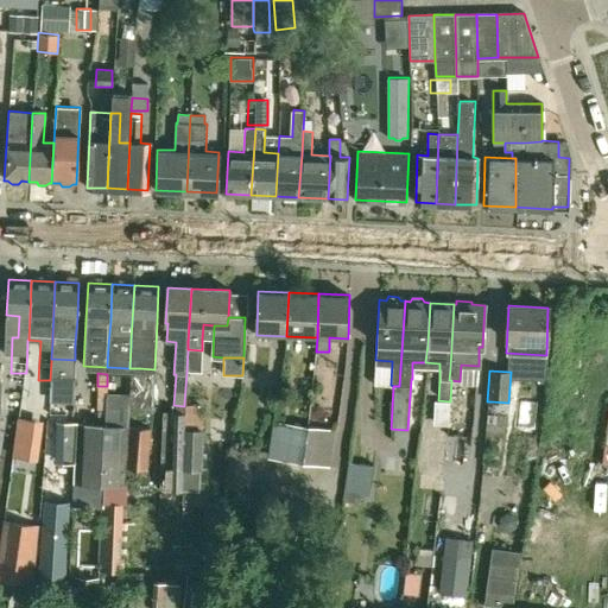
[(121,422),(121,394),(99,394),(99,422),(121,422)]
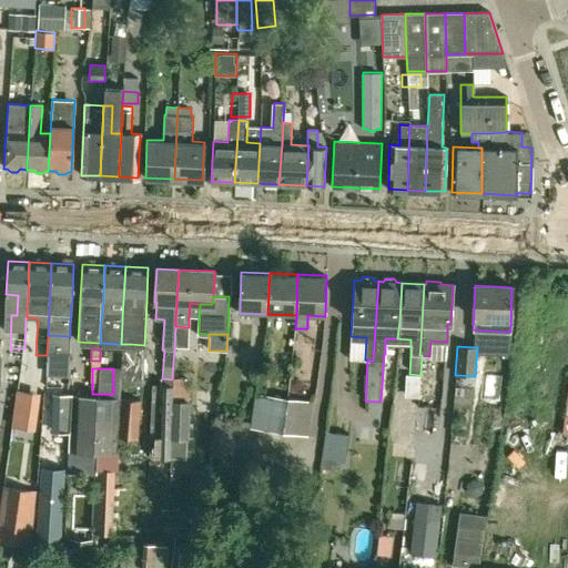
[(172,379),(172,385),(169,458),(189,459),(190,437),(192,437),(193,425),(188,424),(190,393),(185,393),(186,378),(172,377),(172,379)]
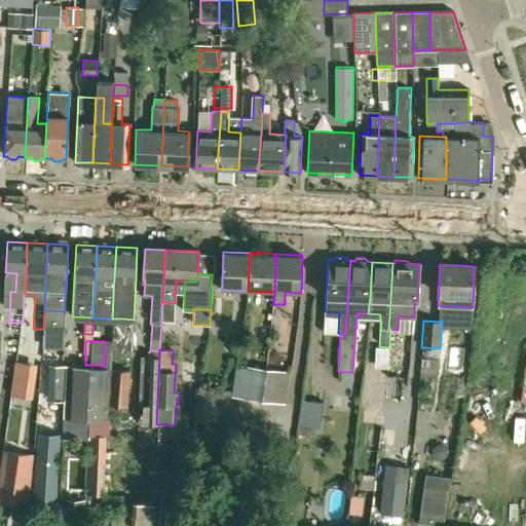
[(138,423),(156,424),(159,357),(150,357),(141,357),(138,423)]
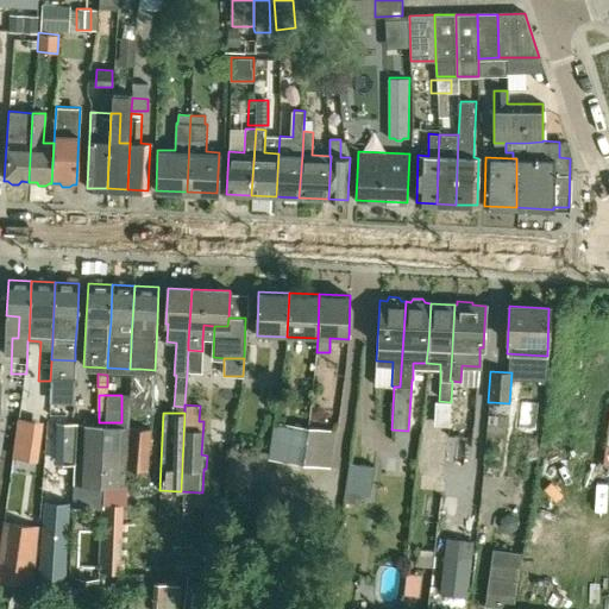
[(33,460),(37,421),(12,418),(7,458),(33,460)]
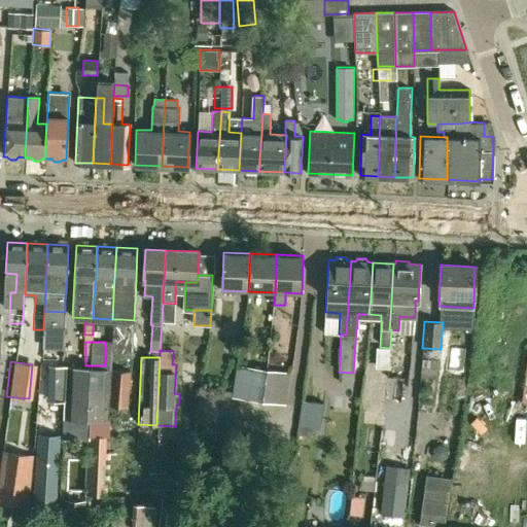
[(232,398),(261,402),(267,371),(237,365),(233,392),(232,398)]
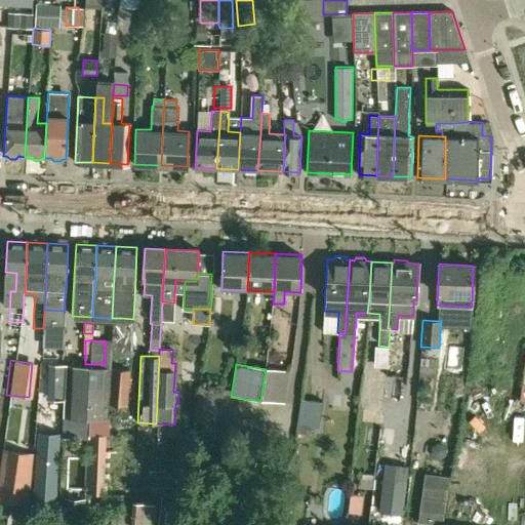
[(55,366),(54,381),(67,382),(67,366),(55,366)]
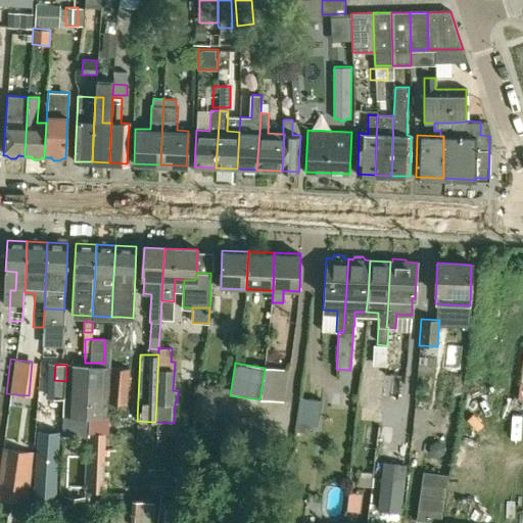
[(87,433),(88,415),(90,366),(75,365),(66,365),(66,381),(64,414),(63,414),(62,436),(87,437),(87,433)]
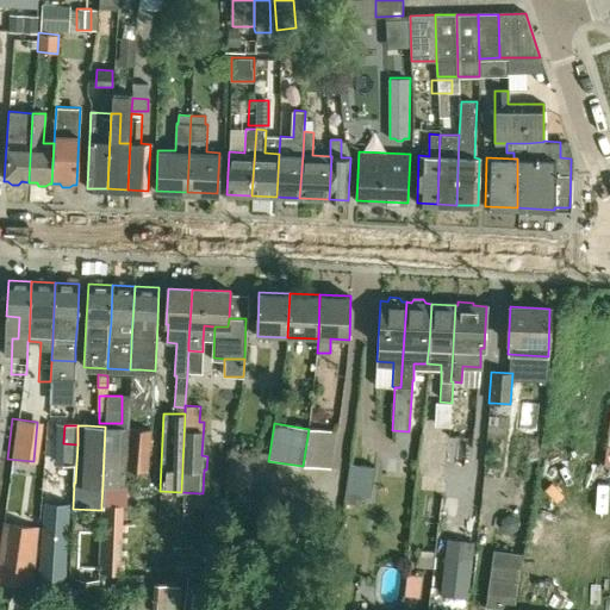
[(105,427),(103,484),(123,485),(125,428),(105,427)]
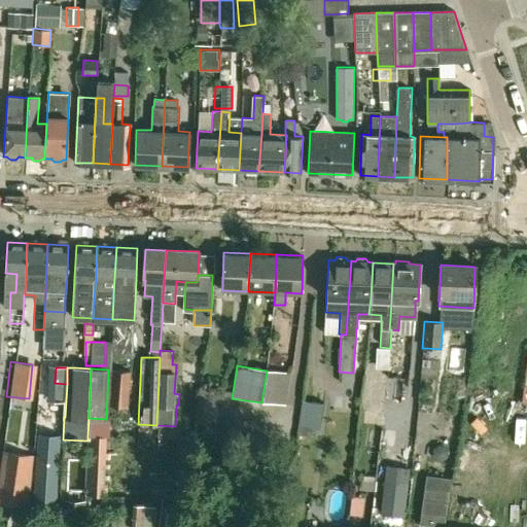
[(131,371),(112,370),(109,406),(128,408),(131,371)]
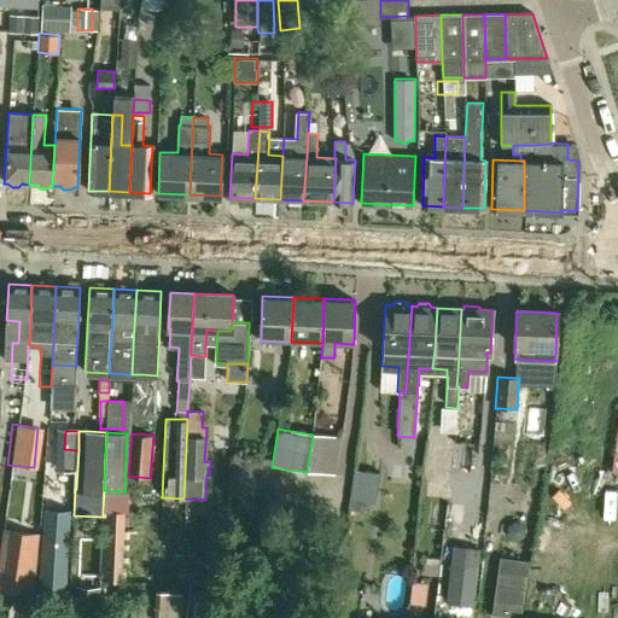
[(467,468),(467,433),(448,433),(448,468),(467,468)]
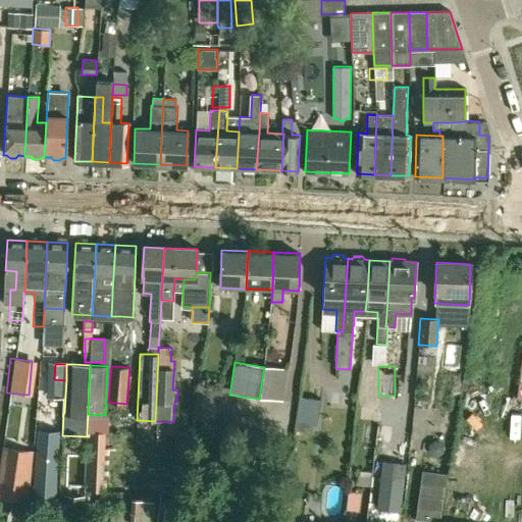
[(264,367),(259,399),(272,401),(283,402),(289,370),(264,367)]
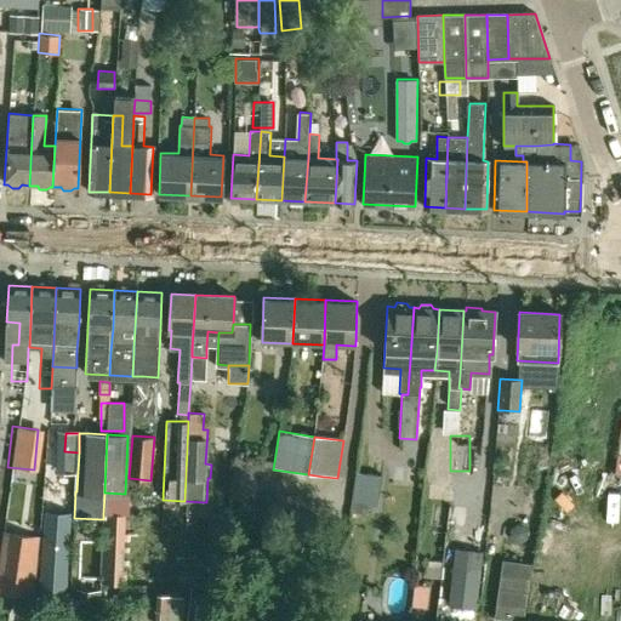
[(273,468),(273,469),(274,462),(235,456),(231,491),(268,497),(273,468)]
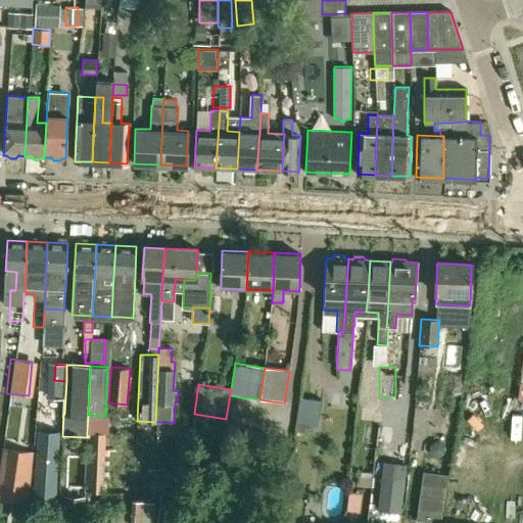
[(308,433),(311,424),(296,422),(295,431),(308,433)]
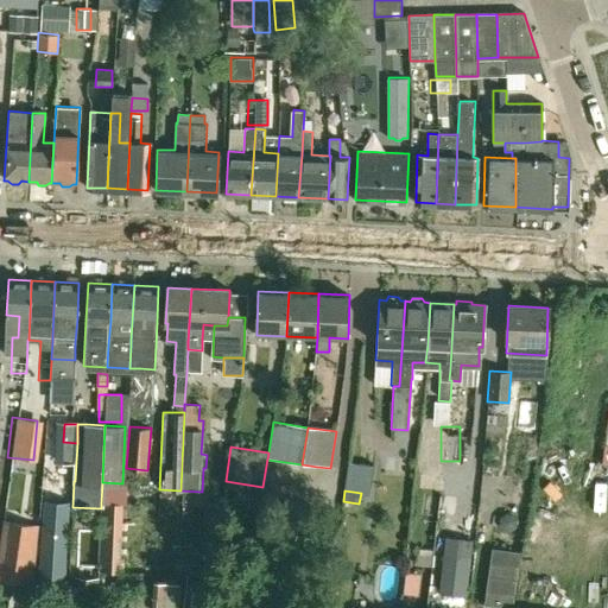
[(103,504),(100,571),(119,572),(122,505),(103,504)]
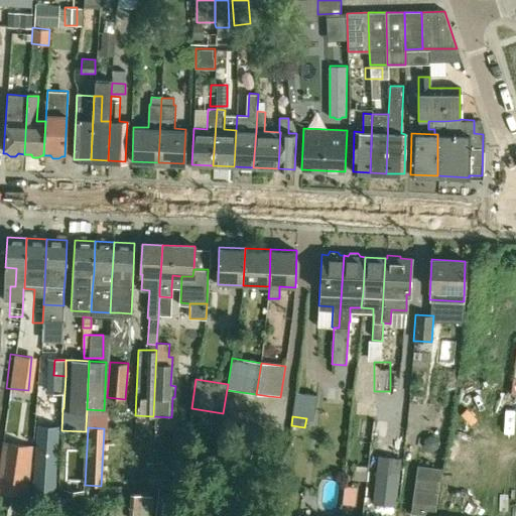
[(2,444),(0,458),(0,491),(27,495),(33,448),(2,444)]
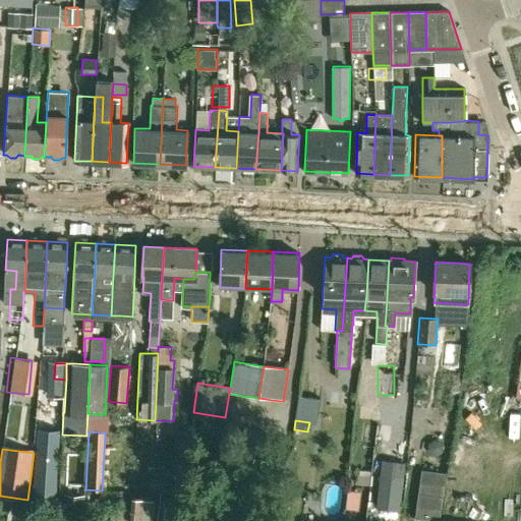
[(55,506),(58,454),(37,453),(33,505),(55,506)]
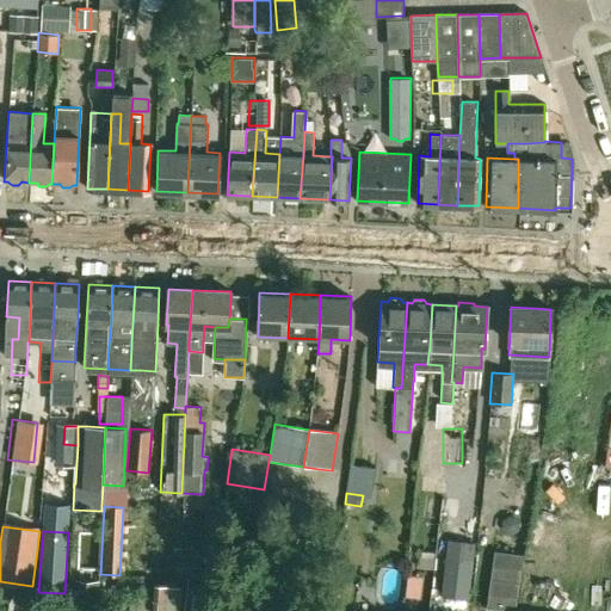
[(494,551),(486,609),(505,610),(514,610),(523,556),(494,551)]
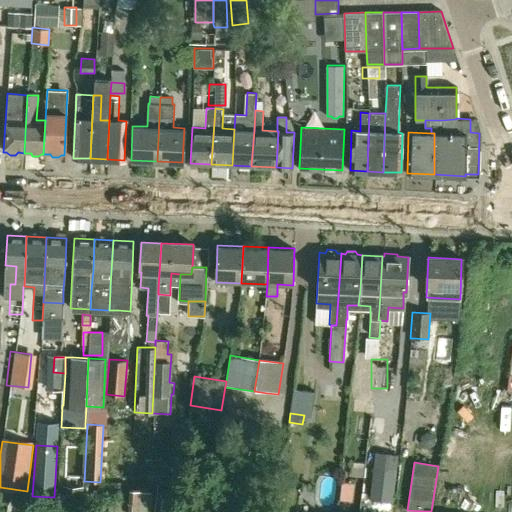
[(373,466),(370,500),(393,502),(397,469),(373,466)]
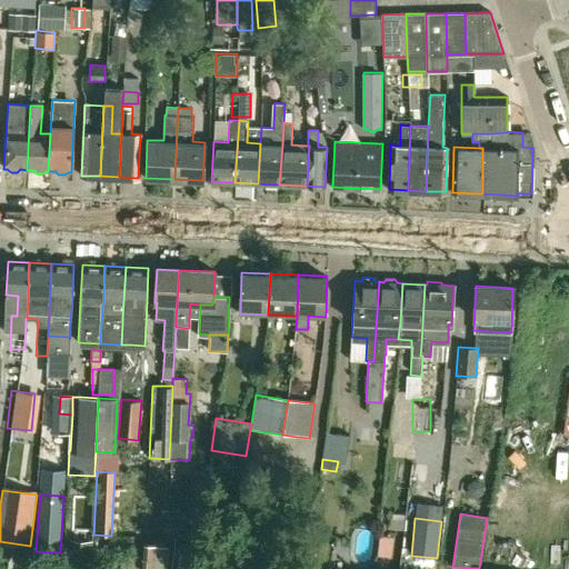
[(92,561),(93,548),(93,539),(69,539),(68,560),(92,561)]
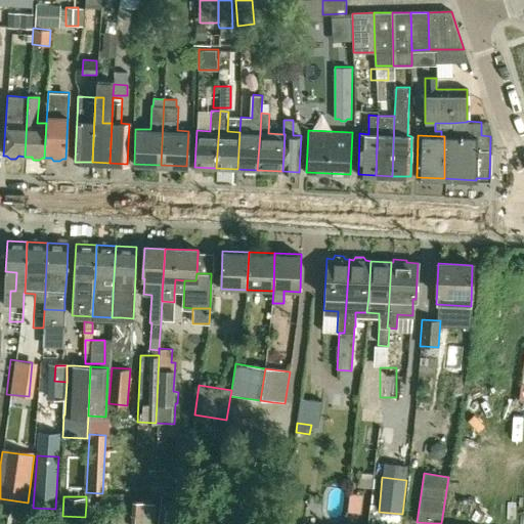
[(153,523),(155,501),(132,500),(130,523),(153,523)]
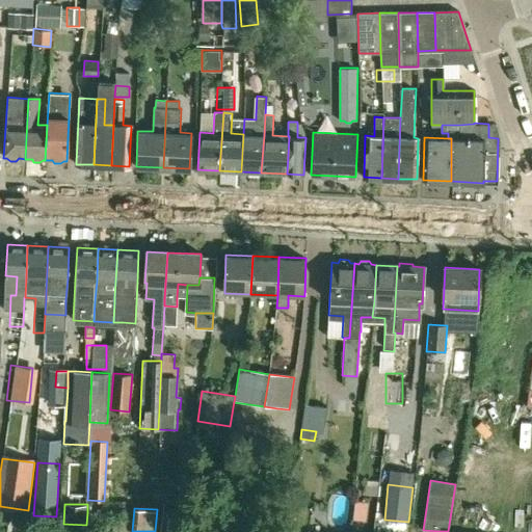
[(163,511),(160,531),(180,531),(183,514),(163,511)]
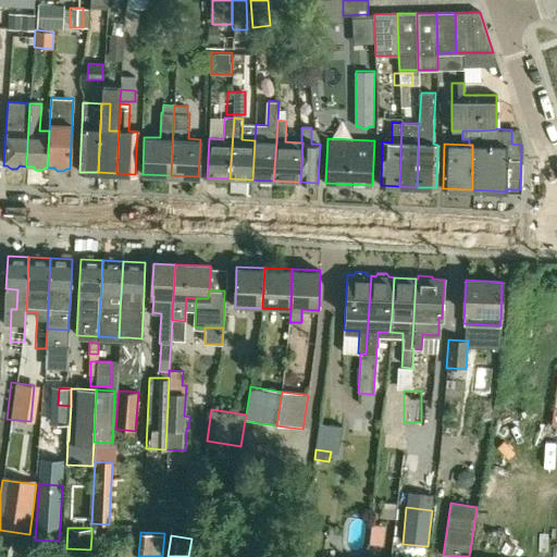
[(91,536),(90,549),(110,552),(110,536),(91,536)]
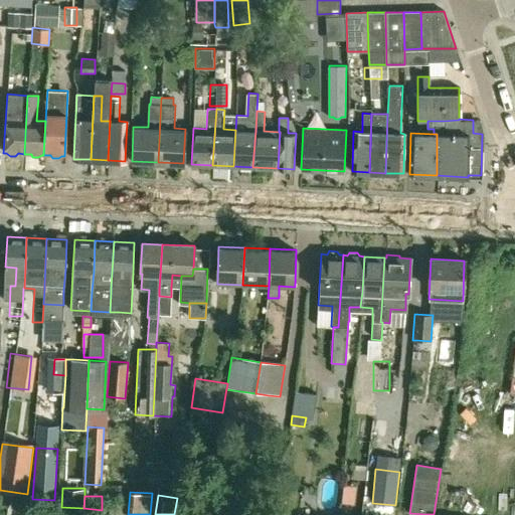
[(125,505),(110,504),(110,514),(124,514),(125,505)]
